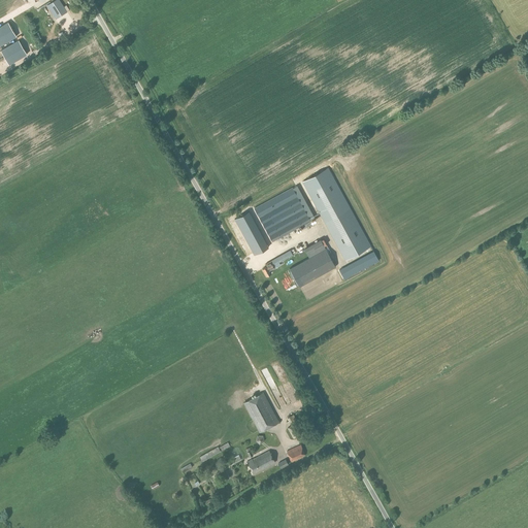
[(55,0),(51,3),(54,7),(48,10),(48,11),(47,12),(53,21),(66,12),(61,3),(58,0),(55,0)]
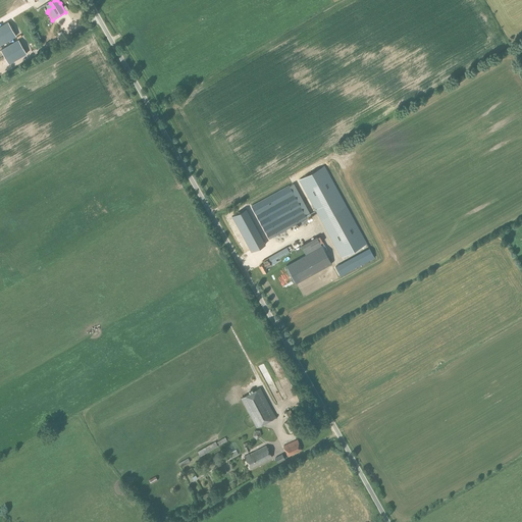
[(0,45),(16,36),(8,21),(0,27),(0,45)]
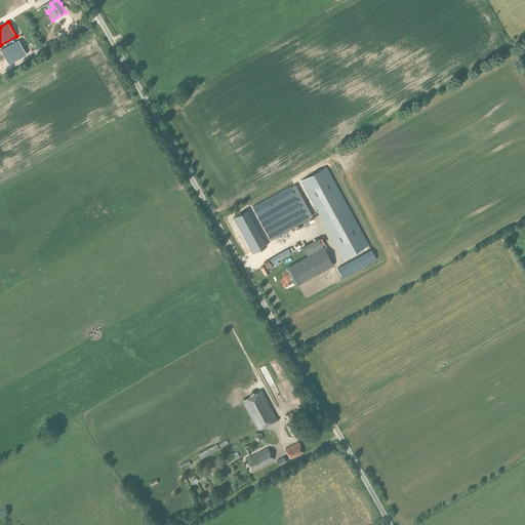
[(27,53),(18,40),(1,50),(9,65),(27,53)]
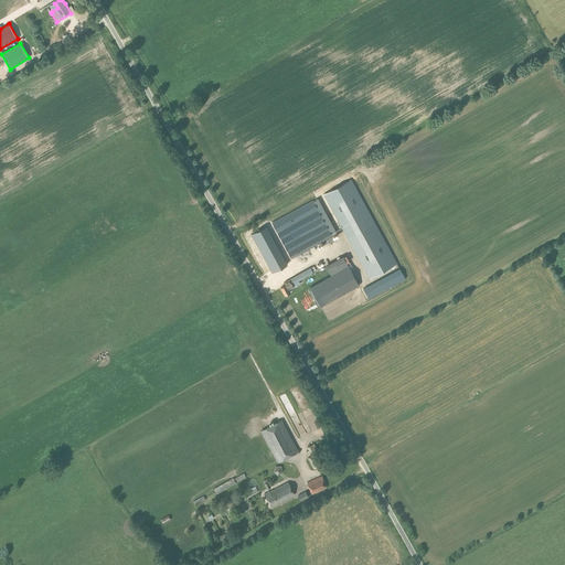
[(351,180),(323,194),(358,257),(384,241),(351,180)]
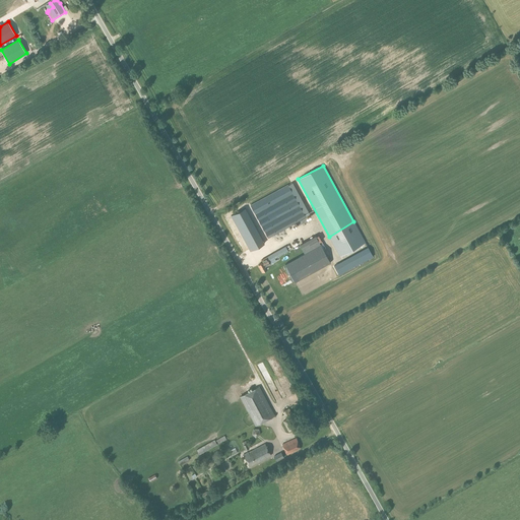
[(268,239),(306,217),(288,184),(250,205),(268,239)]
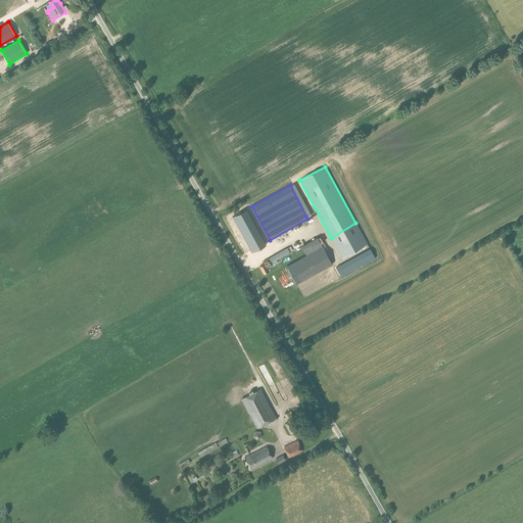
[(266,245),(245,209),(232,217),(251,252),(266,245)]
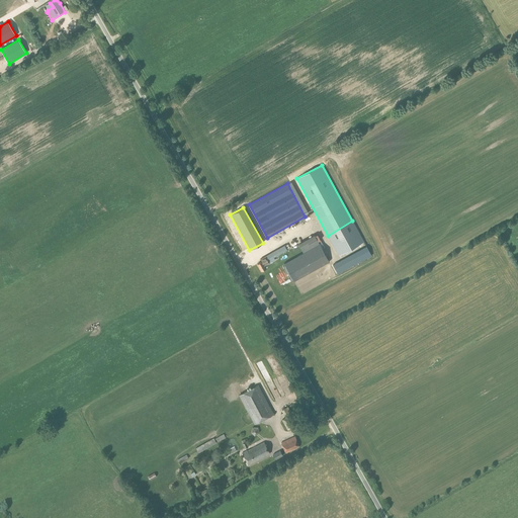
[(297,245),(308,240),(306,237),(295,243),(297,245)]
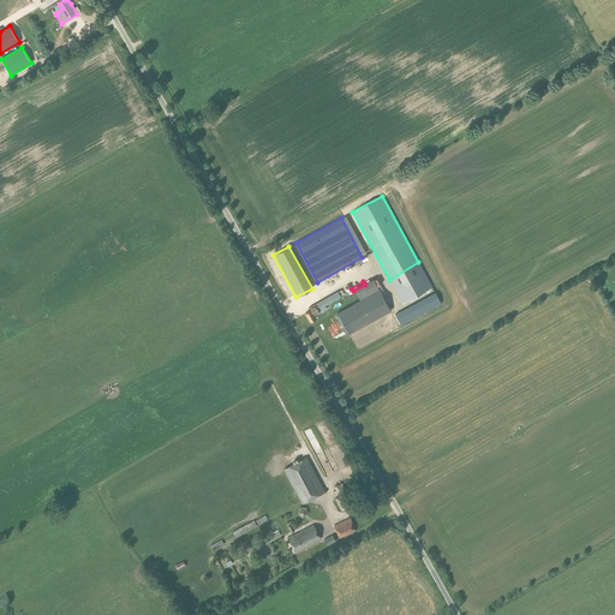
[(380,290),(360,299),(338,312),(348,333),(390,310),(380,290)]
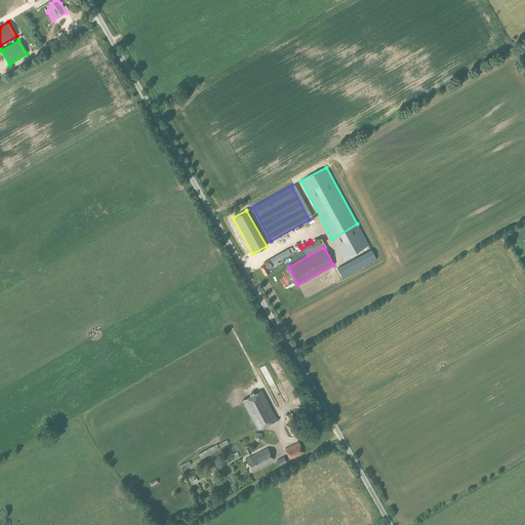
[(269,270),(273,267),(272,265),(291,253),(288,248),(269,259),(269,260),(265,263),(266,265),(260,268),(265,274),(270,272),(269,270)]
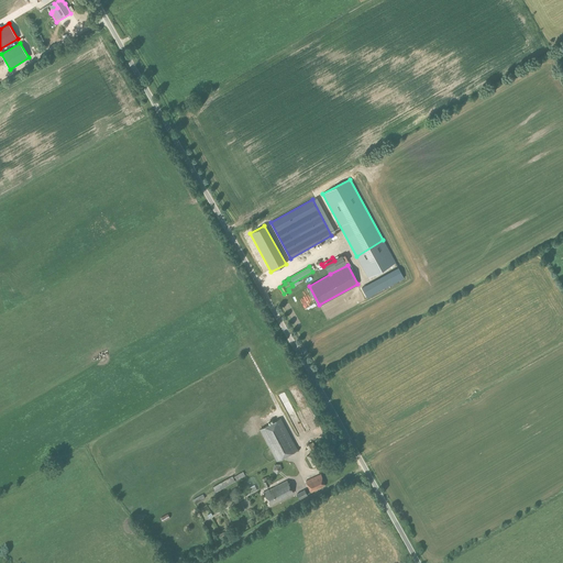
[(297,394),(294,395),(297,403),(304,399),(299,390),(296,392),(297,394)]
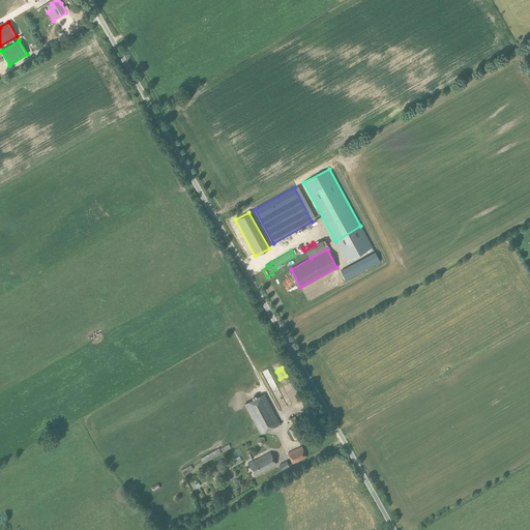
[(244,405),(261,434),(281,423),(264,393),(244,405)]
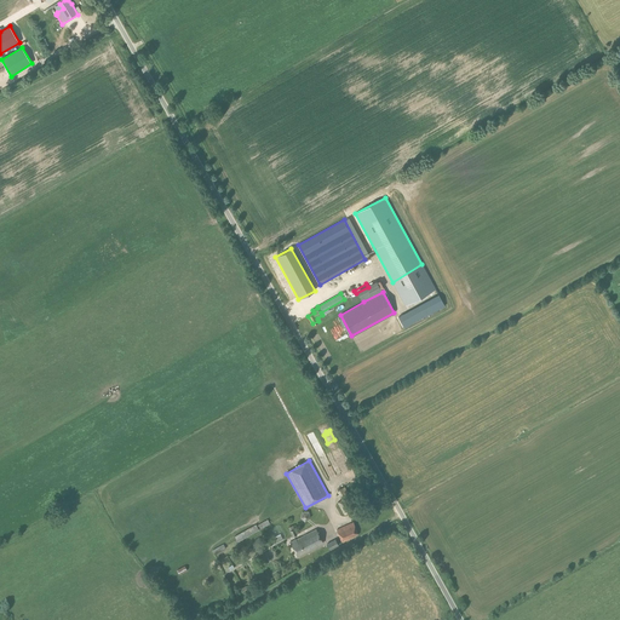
[(345,487),(337,491),(342,500),(338,501),(338,503),(337,503),(344,515),(351,511),(345,499),(350,495),(345,487)]
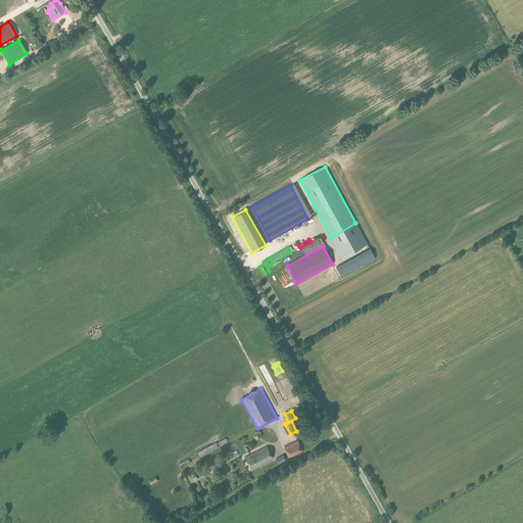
[(262,436),(260,431),(254,431),(253,436),(257,440),(262,436)]
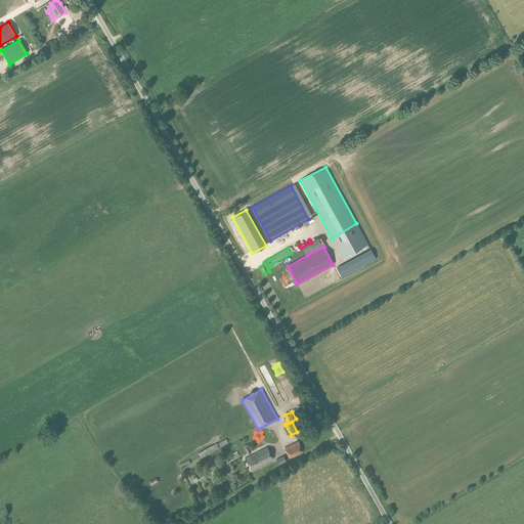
[(226,439),(217,444),(216,443),(199,453),(202,459),(228,443),(226,439)]
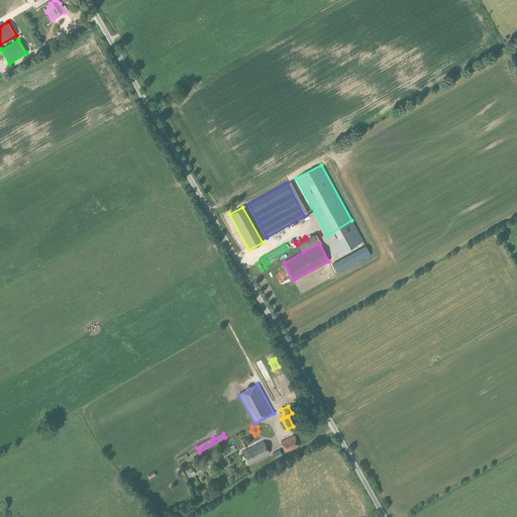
[(286,452),(299,446),(295,435),(281,441),(286,452)]
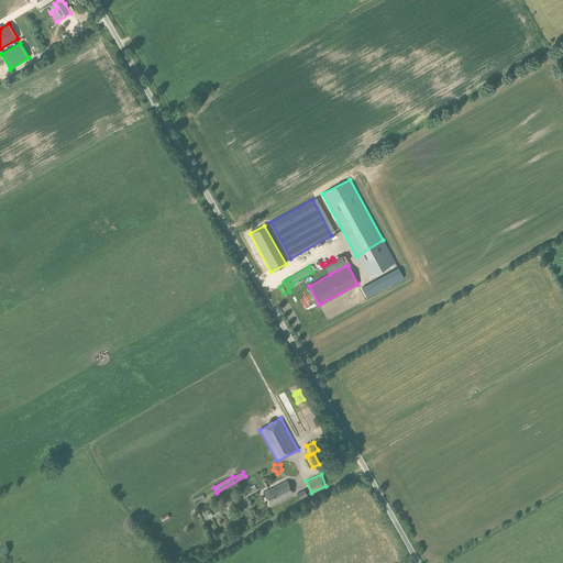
[(274,493),(278,501),(294,493),(287,481),(274,487),(276,492),(274,493)]
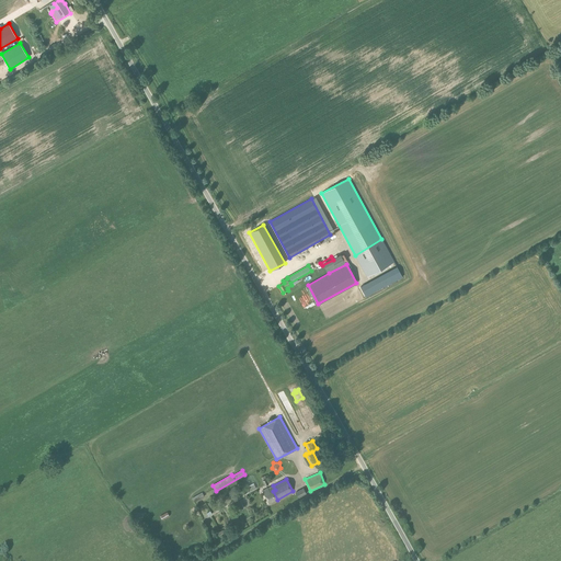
[(277,500),(273,491),(275,490),(273,485),(268,488),(263,490),(271,503),(277,500)]
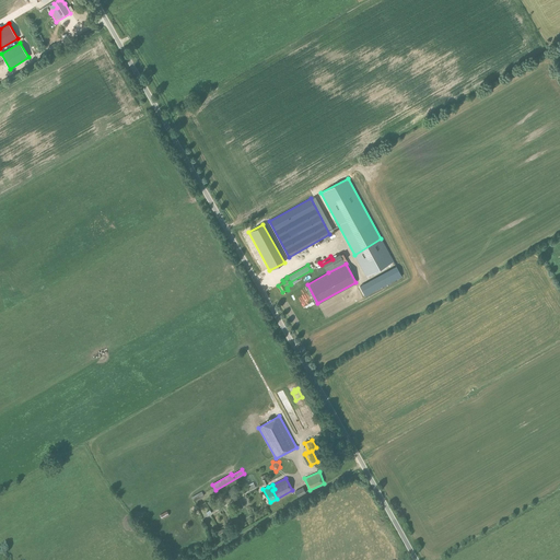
[(303,487),(295,491),(299,497),(306,492),(303,487)]
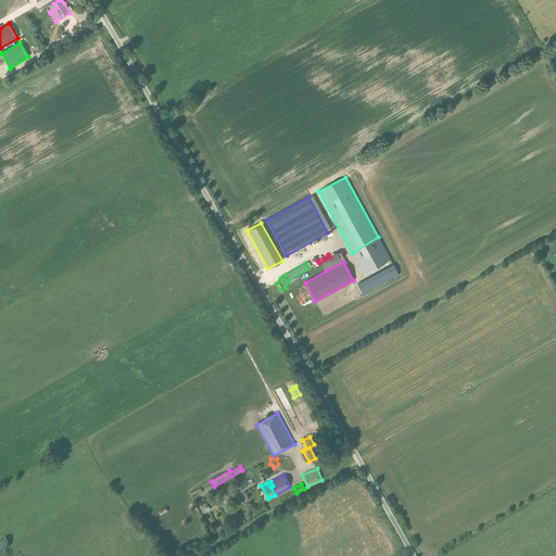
[(192,497),(203,492),(201,488),(191,493),(192,497)]
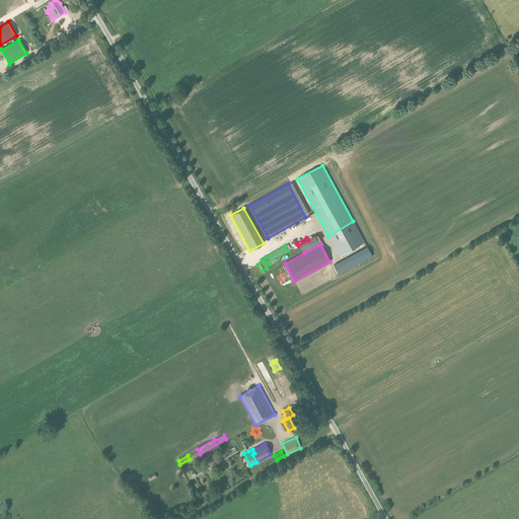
[(223,461),(217,464),(221,472),(227,469),(223,461)]
